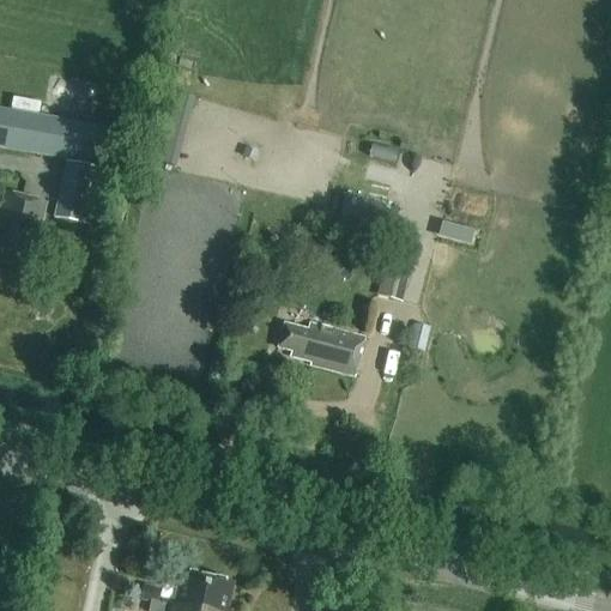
[(169,89),(170,161),(188,161),(187,89),(169,89)]
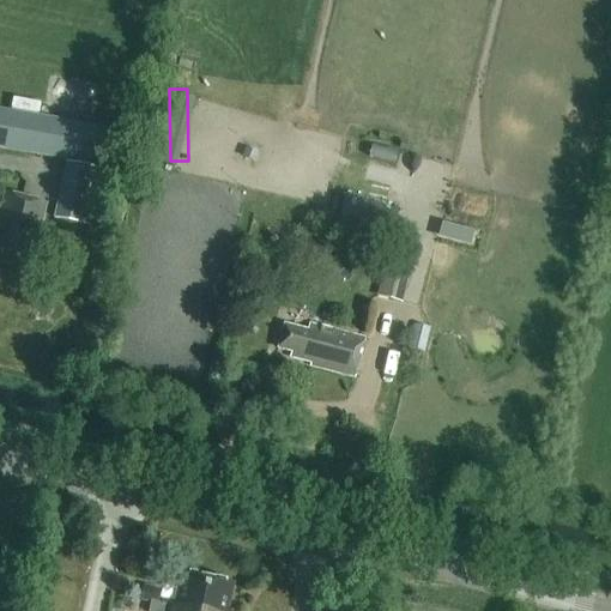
[(0,106),(0,146),(108,165),(115,126),(0,106)]
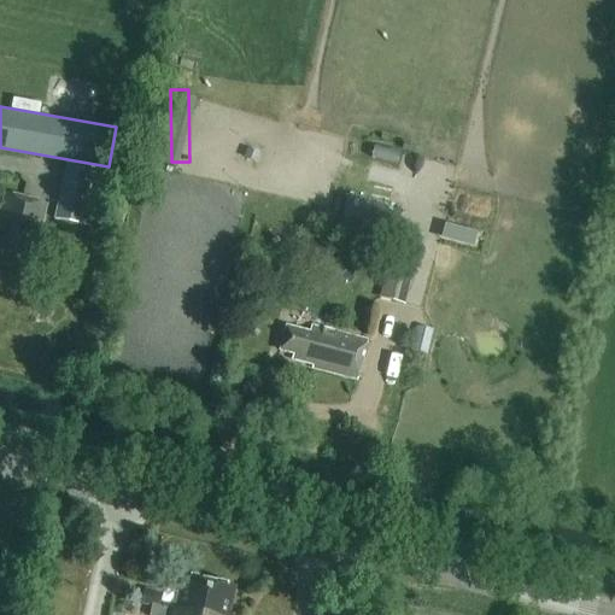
[(30,244),(37,245),(48,201),(7,192),(0,221),(0,234),(3,235),(0,245),(0,247),(27,255),(30,244)]
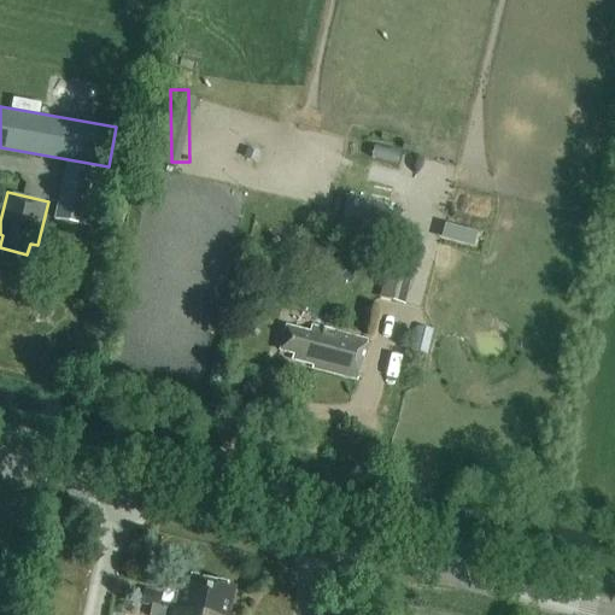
[(339,238),(391,251),(402,209),(350,195),(339,238)]
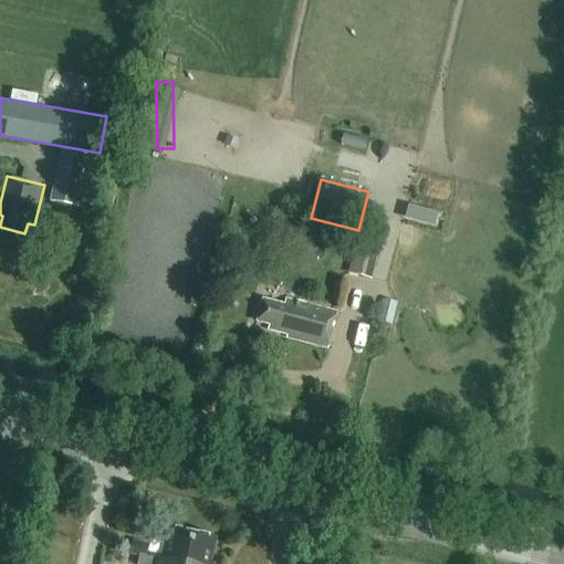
[(90,190),(54,183),(51,200),(85,208),(90,190)]
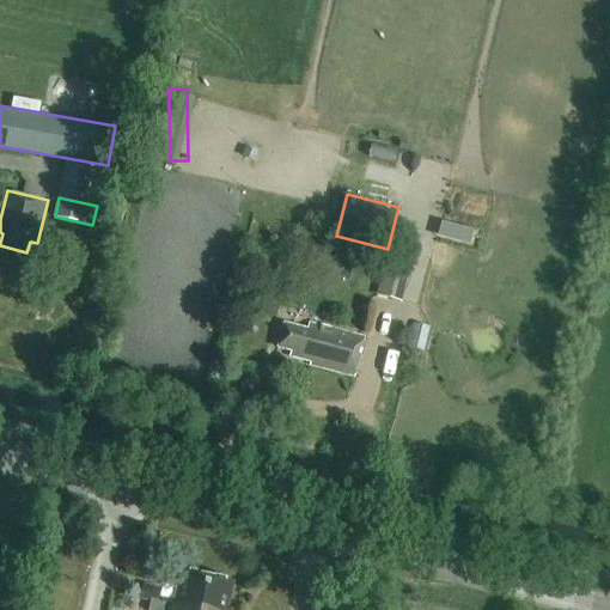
[(419,241),(394,233),(384,272),(394,274),(388,297),(403,300),(419,241)]
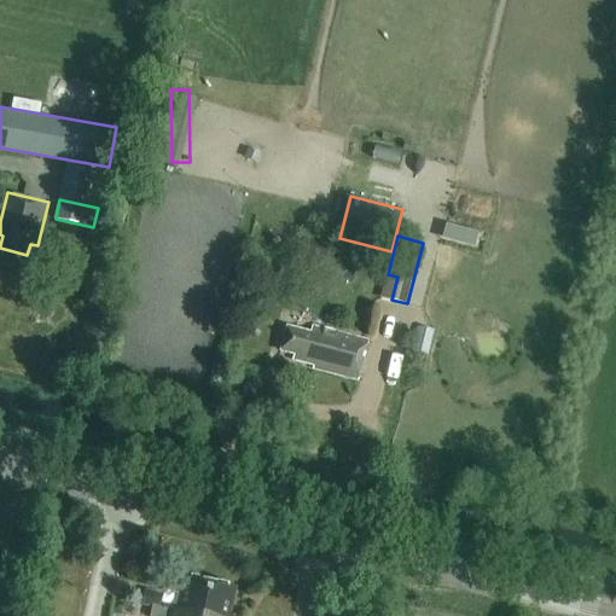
[(359,378),(368,338),(319,325),(317,332),(289,325),(283,349),(296,353),(295,358),(315,364),(314,366),(359,378)]
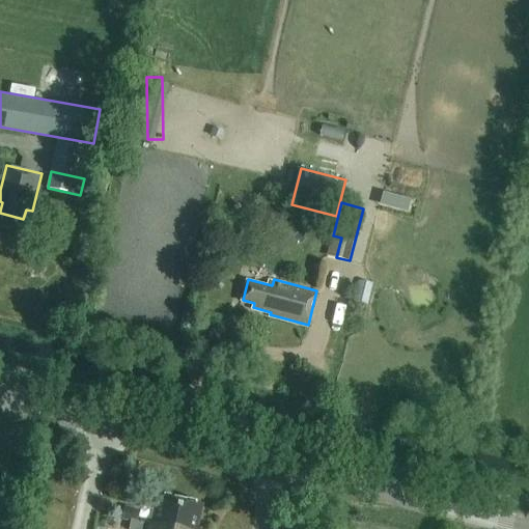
[(354,300),(368,303),(373,282),(359,279),(354,300)]
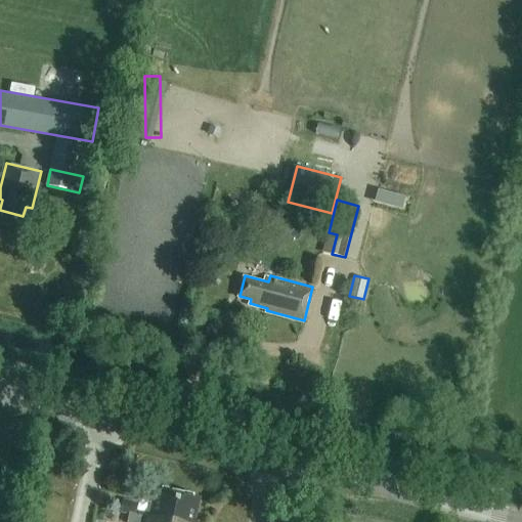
[(199,521),(194,521),(201,497),(156,487),(149,516),(136,513),(138,502),(125,498),(122,510),(130,512),(128,521),(129,521),(199,521)]
